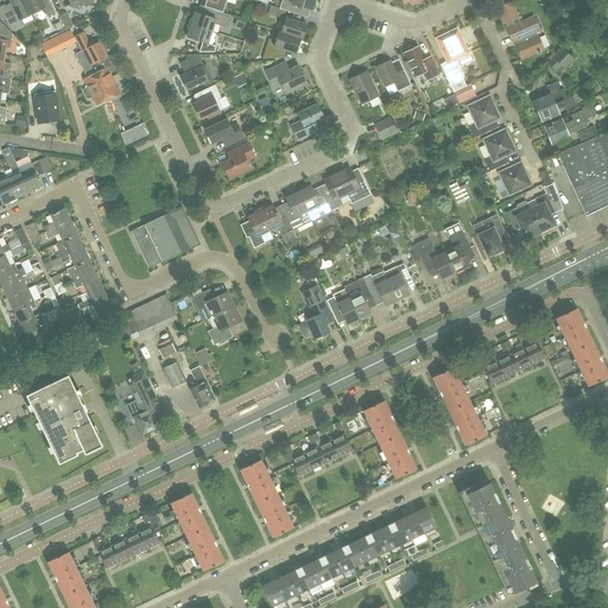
[(19,20),(32,14),(25,0),(8,0),(12,5),(6,7),(5,5),(0,6),(0,14),(7,23),(8,27),(12,30),(21,26),(19,20)]
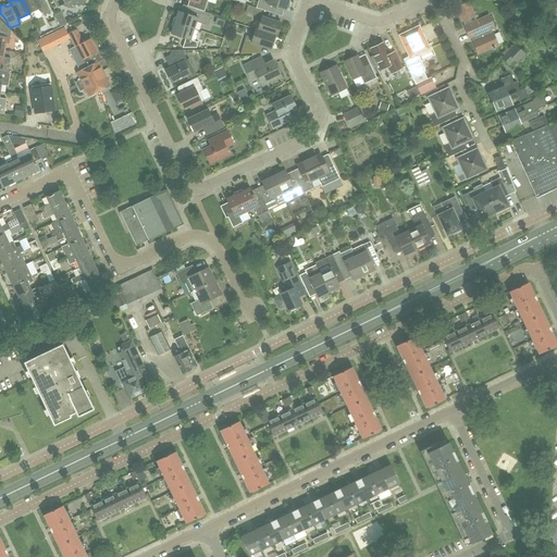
[(23,0),(29,13),(40,8),(44,15),(50,12),(45,0),(23,0)]
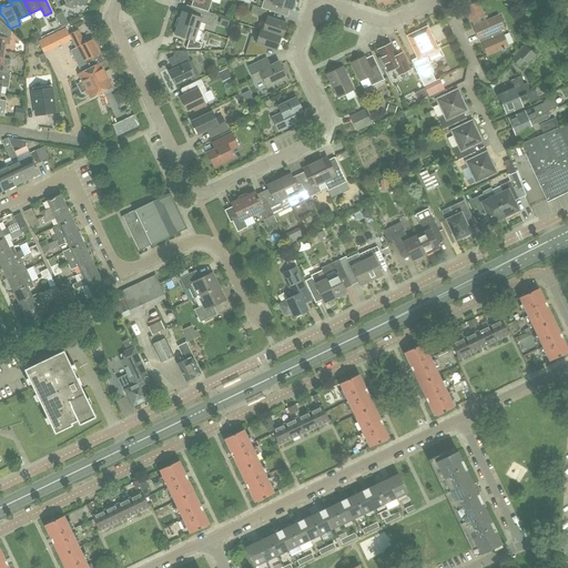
[(209,12),(212,0),(193,0),(198,1),(195,8),(199,9),(209,12)]
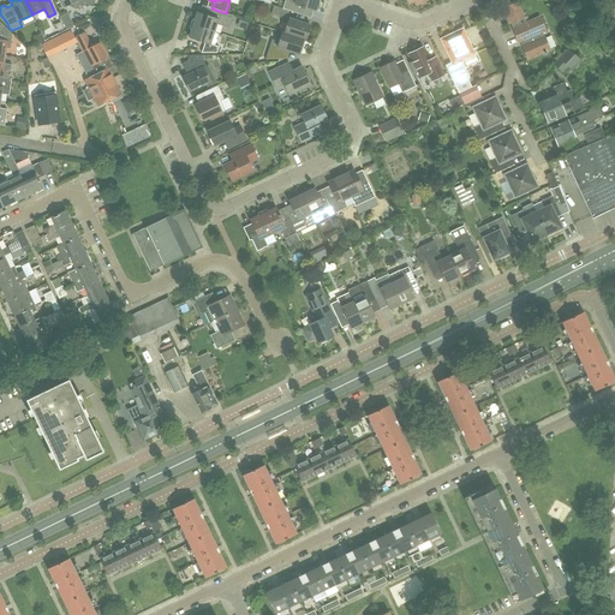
[(318,3),(318,0),(286,0),(284,10),(290,11),(298,13),(300,6),(315,11),(316,11),(318,10),(320,5),(318,3)]
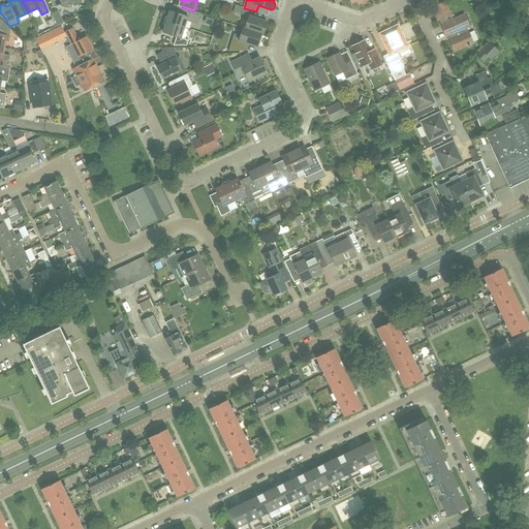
[(434,7),(439,21),(441,25),(446,36),(449,35),(452,38),(449,39),(455,51),(473,42),(468,31),(466,28),(469,26),(464,14),(453,20),(450,16),(445,2),(434,7)]
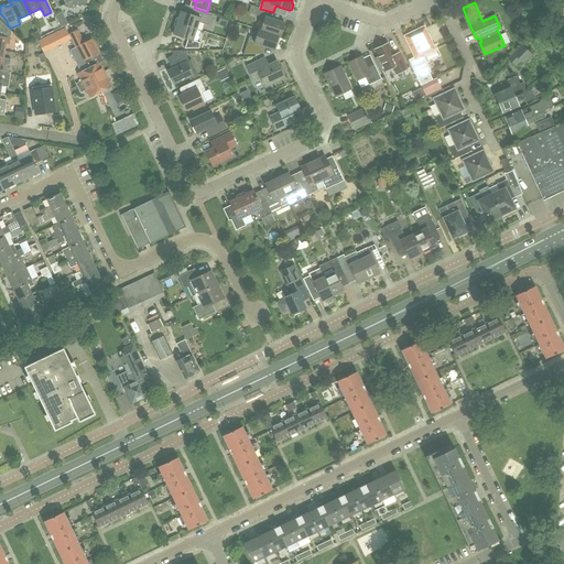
[(266,10),(260,9),(251,6),(249,13),(262,18),(266,10)]
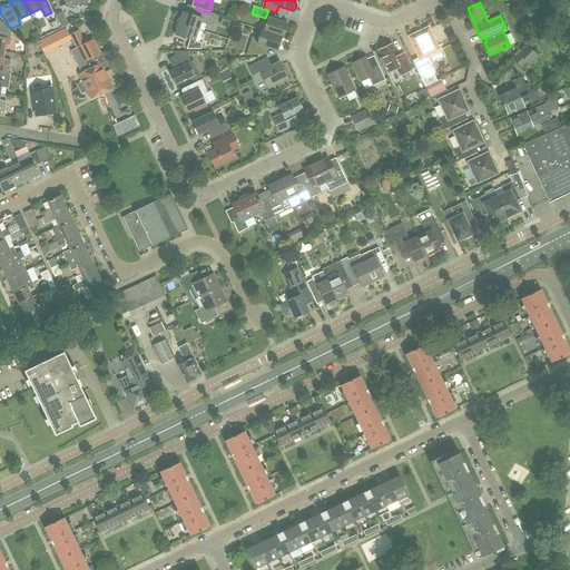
[(216,15),(209,12),(199,9),(197,17),(183,11),(180,17),(178,19),(177,22),(198,30),(202,22),(213,26),(216,15)]
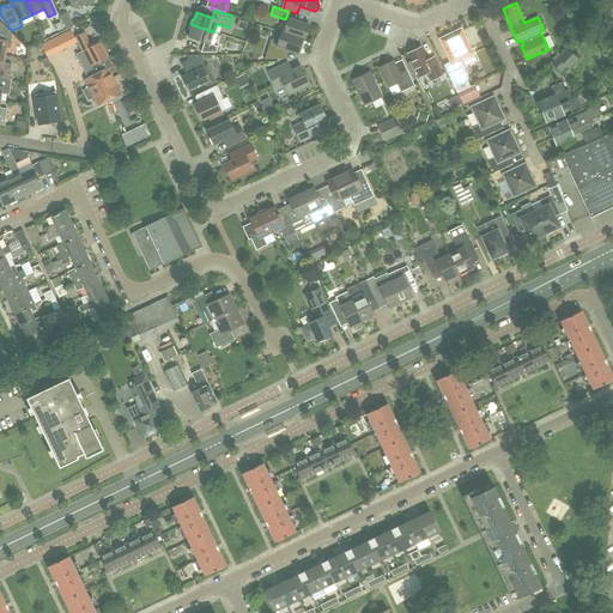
[(303,40),(305,41),(310,25),(289,18),(284,32),(284,34),(303,40)]
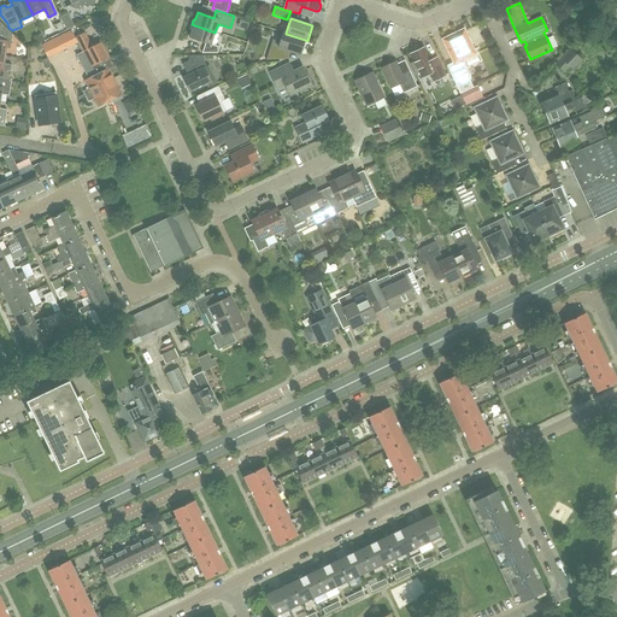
[(12,34),(4,25),(0,21),(0,31),(3,35),(1,41),(0,40),(0,54),(5,56),(6,48),(10,50),(12,34)]
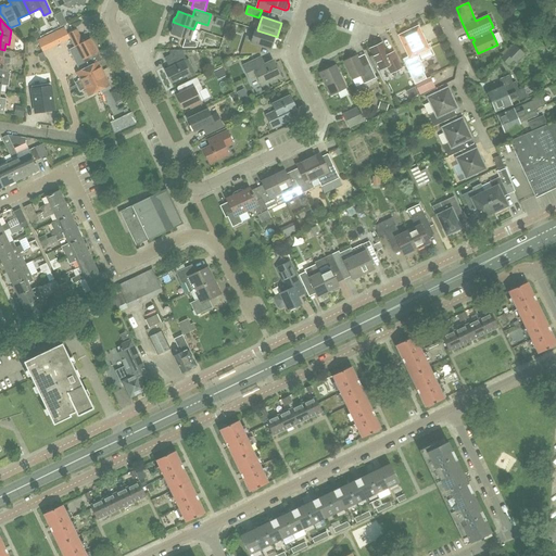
[(48,22),(51,28),(59,25),(55,21),(55,19),(48,22)]
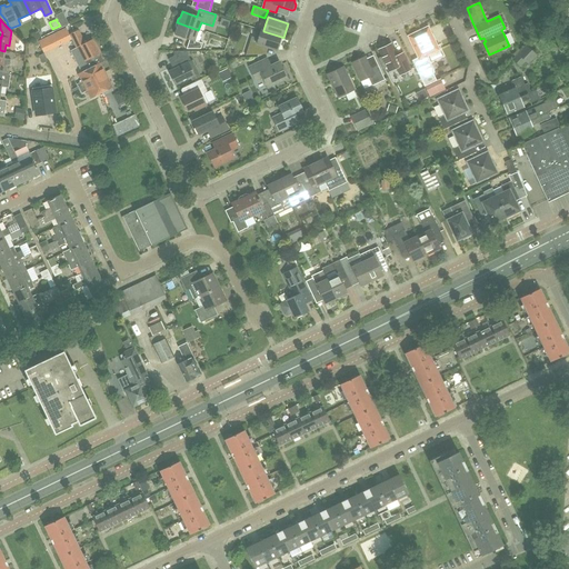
[(195,41),(198,30),(177,22),(175,27),(177,29),(175,35),(189,39),(187,49),(201,49),(202,43),(195,41)]
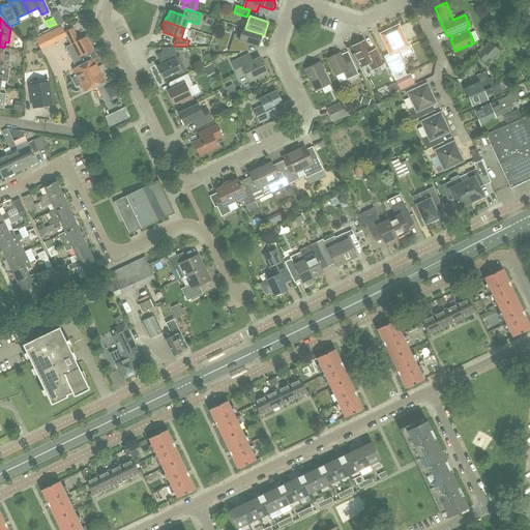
[(389,32),(381,36),(389,53),(392,60),(387,63),(395,80),(406,75),(403,68),(405,67),(401,59),(396,51),(409,46),(408,43),(399,25),(388,30),(389,32)]
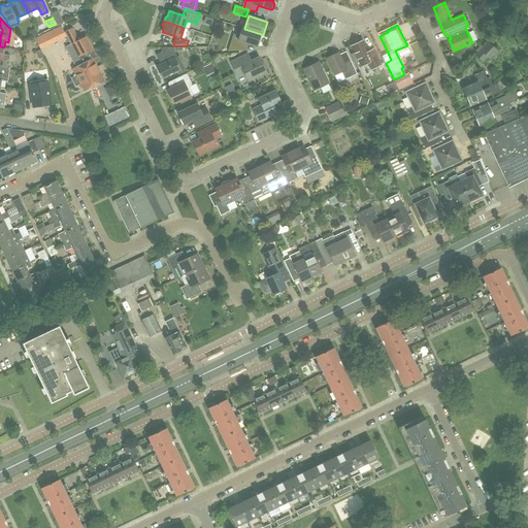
[(72,28),(66,31),(94,87),(104,80),(93,59),(97,57),(91,44),(87,35),(78,40),(72,28)]
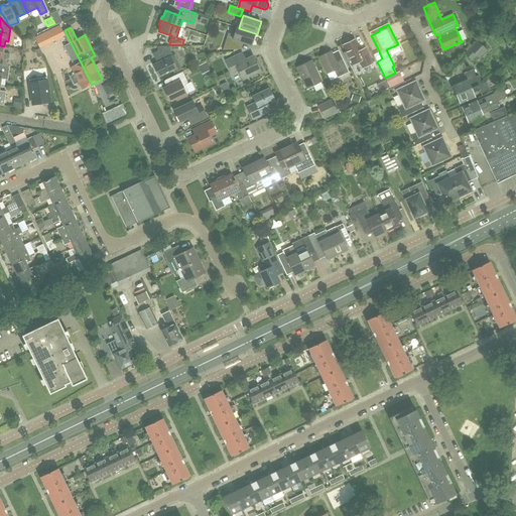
[(239,28),(239,27),(237,27),(233,39),(227,37),(223,50),(237,49),(239,42),(251,45),(255,33),(239,28)]
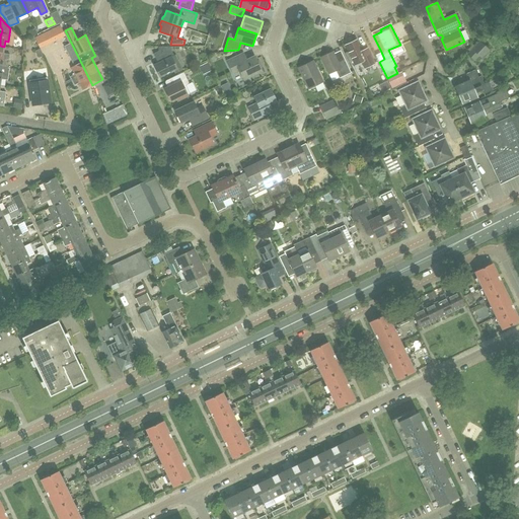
[(34,29),(29,31),(31,38),(38,34),(34,29)]
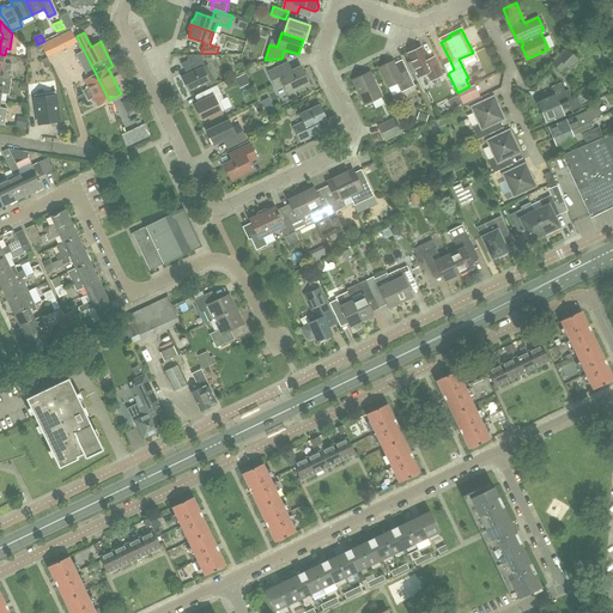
[(77,36),(76,37),(83,52),(77,55),(89,78),(87,78),(84,80),(89,89),(84,91),(89,101),(93,98),(97,105),(97,107),(109,101),(77,36)]
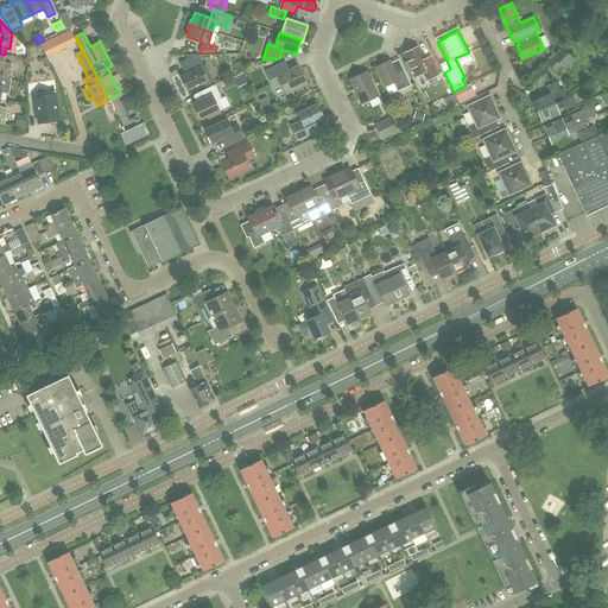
[(418,48),(405,54),(409,61),(405,62),(411,76),(415,75),(416,76),(424,73),(428,80),(438,74),(431,57),(424,61),(418,48)]
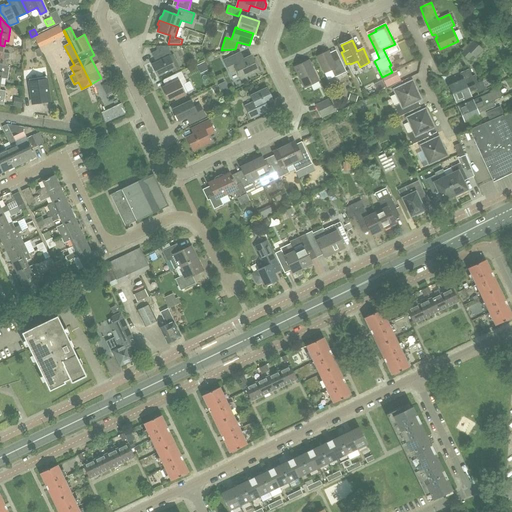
[(482,49),(480,47),(473,41),(461,53),(468,60),(472,55),(475,57),(482,49)]
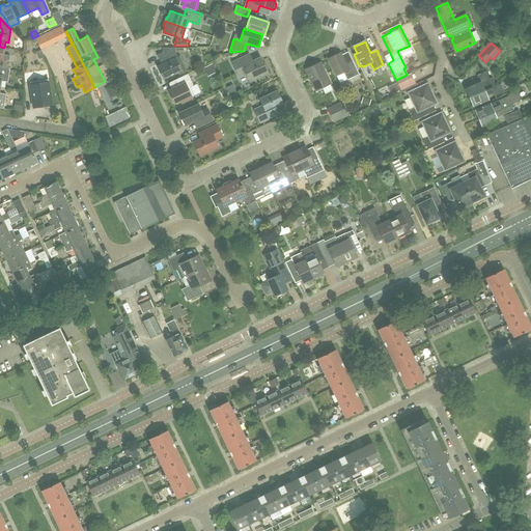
[(3,55),(4,48),(0,47),(0,67),(8,70),(9,55),(3,55)]
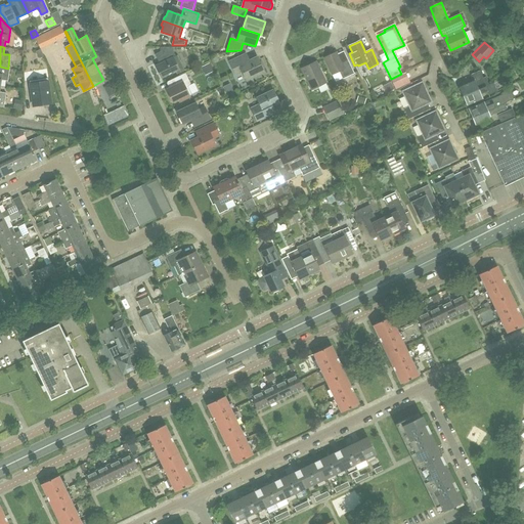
[(160,51),(155,54),(158,60),(160,59),(162,62),(155,66),(161,79),(179,70),(177,64),(180,62),(177,55),(175,56),(171,47),(160,47),(160,51)]
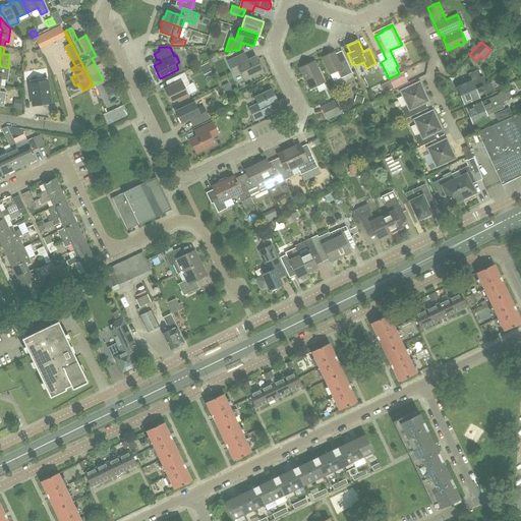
[(334,52),(323,58),(330,74),(337,71),(340,79),(352,73),(346,60),(340,63),(334,52)]
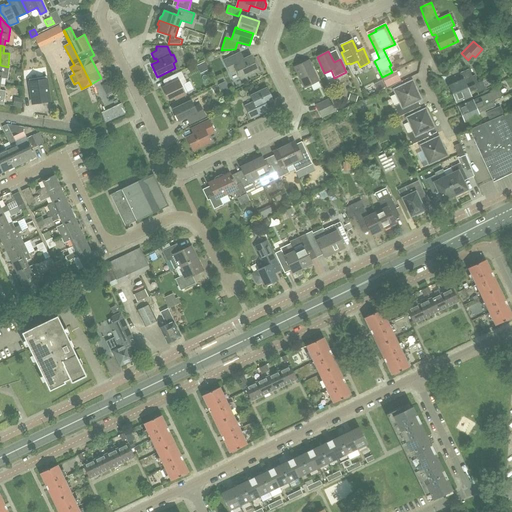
[(240,53),(224,61),(230,73),(236,70),(240,79),(258,70),(251,56),(244,59),(240,53)]
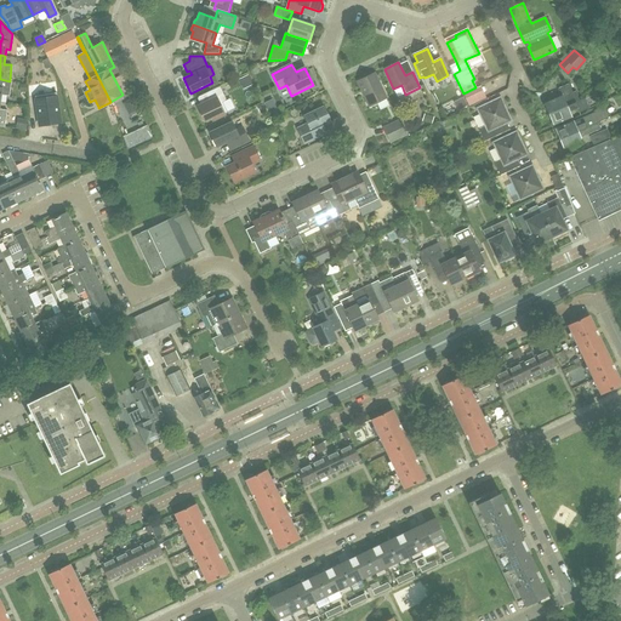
[(375,73),(358,81),(369,106),(386,98),(375,73)]
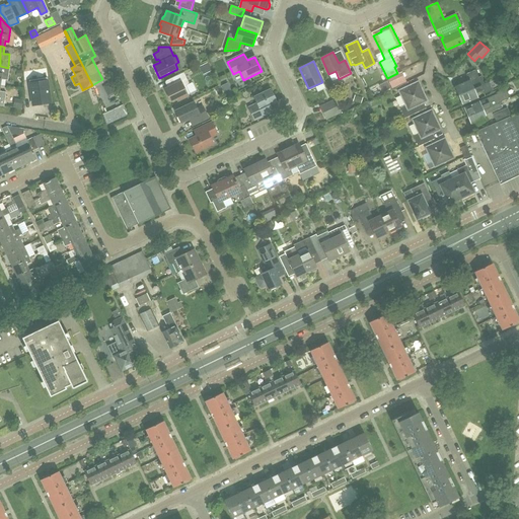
[(207,63),(201,67),(204,74),(211,71),(207,63)]
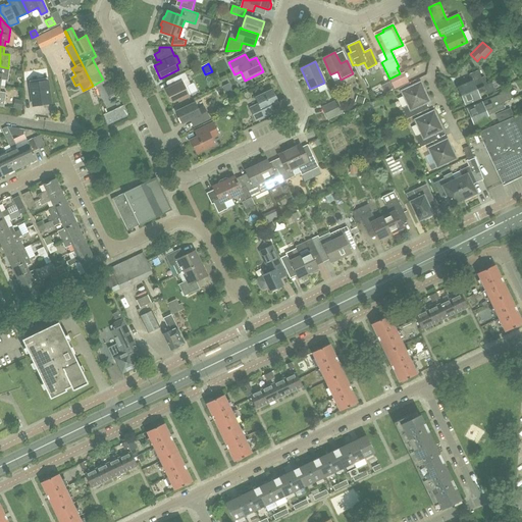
[(9,68),(8,68),(0,66),(0,84),(1,80),(7,81),(9,68)]
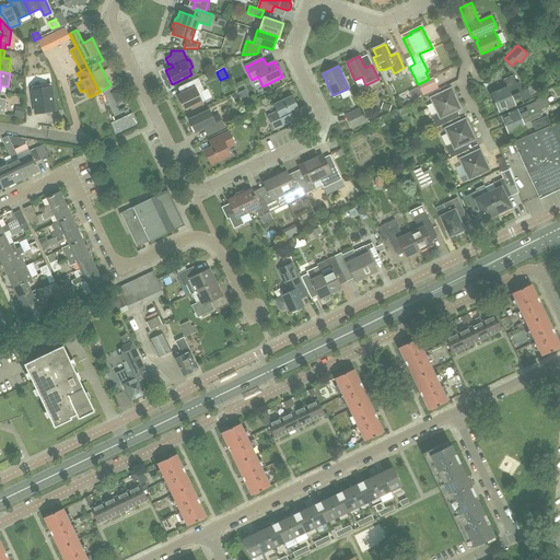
[(496,103),(523,91),(518,82),(516,83),(513,76),(503,80),(506,85),(491,92),(496,103)]
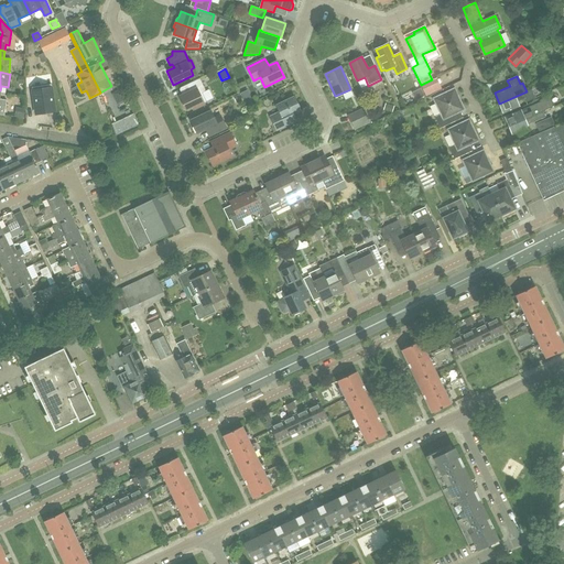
[(199,78),(188,84),(192,90),(181,96),(180,98),(185,109),(186,109),(192,107),(193,108),(194,109),(204,105),(204,104),(205,104),(206,101),(202,93),(205,91),(205,90),(199,78)]
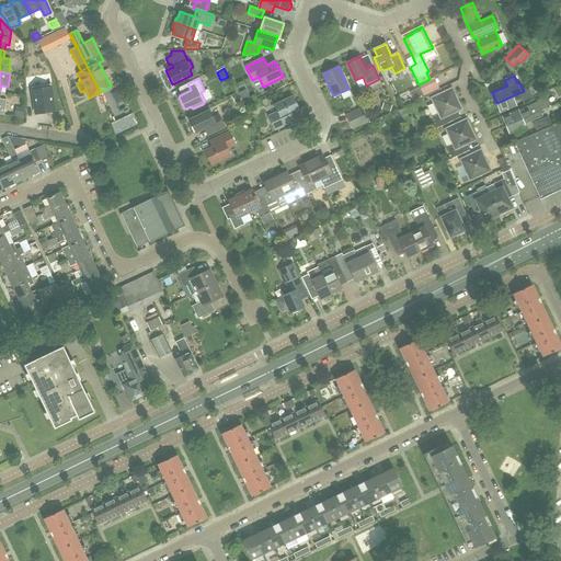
[(36,114),(55,111),(50,84),(32,88),(36,114)]
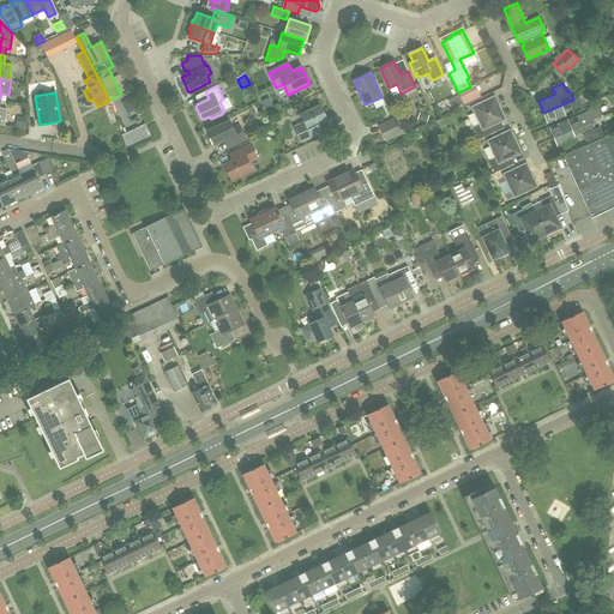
[(492,126),(505,120),(494,97),(471,108),(480,125),(474,127),(479,139),(495,132),(492,126)]
